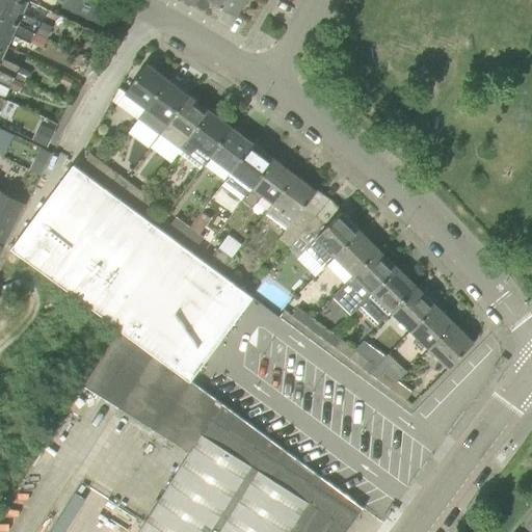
[(0,0),(0,16),(34,32),(40,22),(22,14),(27,1),(25,0),(0,0)]
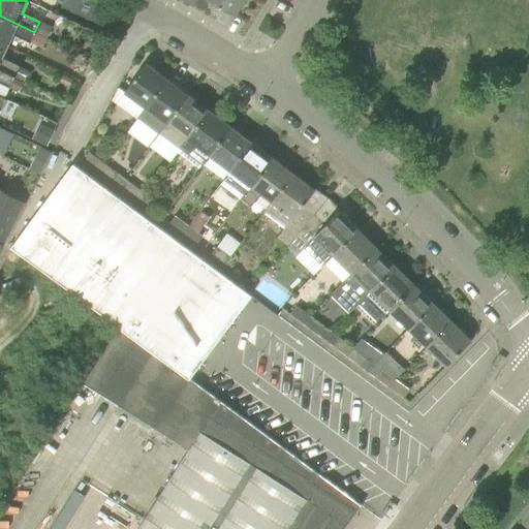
[(182,0),(194,6),(197,0),(208,0),(236,16),(244,0),(182,0)]
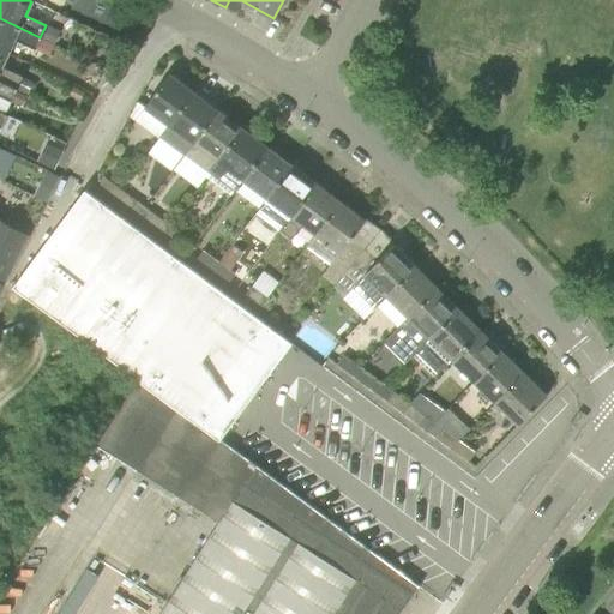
[(35,48),(40,37),(0,18),(0,48),(7,52),(13,40),(35,49),(35,48)]
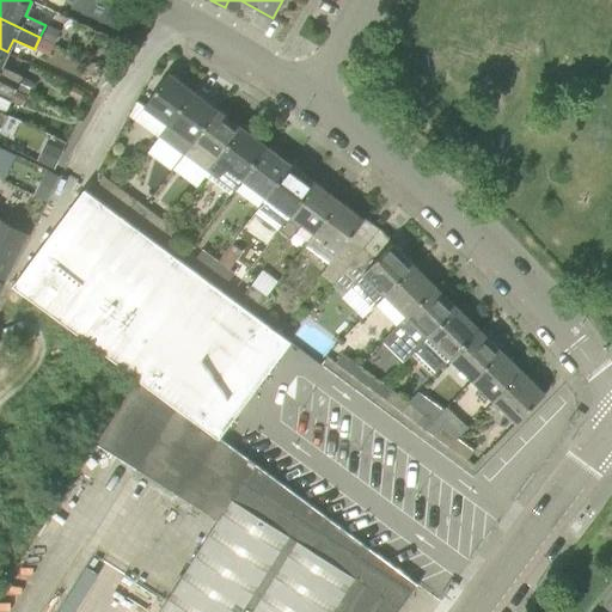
[(40,37),(55,44),(61,32),(46,25),(40,37)]
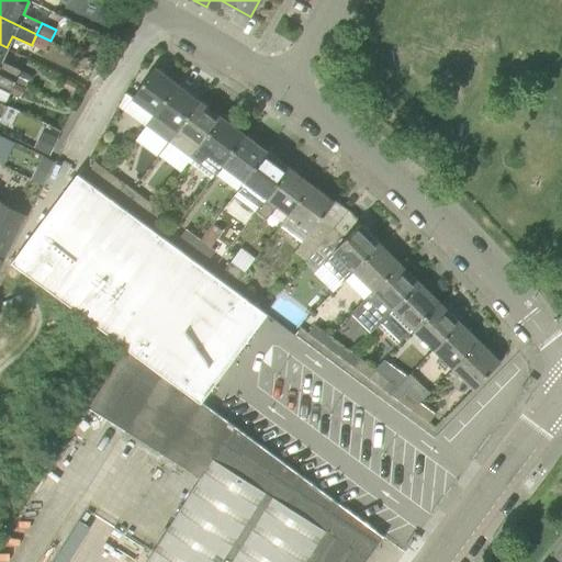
[(32,44),(45,51),(51,41),(36,34),(32,44)]
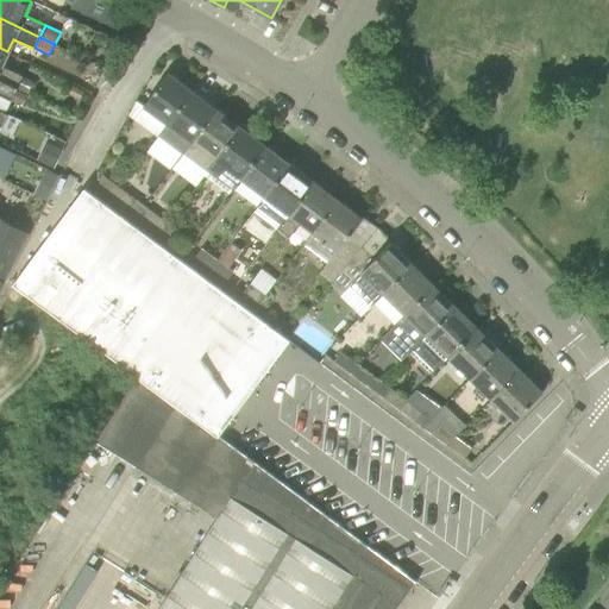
[(33,82),(22,76),(0,66),(7,51),(0,48),(0,80),(29,94),(33,82)]
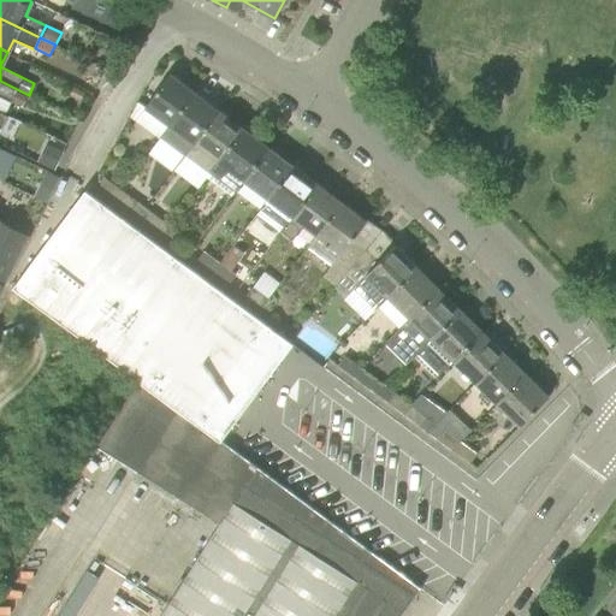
[(144,107),(171,126),(195,93),(170,73),(144,107)]
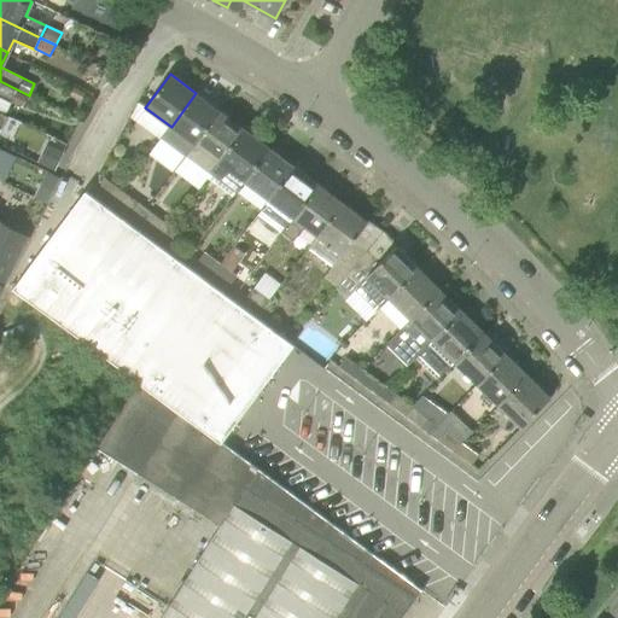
[(0,97),(11,101),(23,108),(29,95),(0,81),(0,97)]
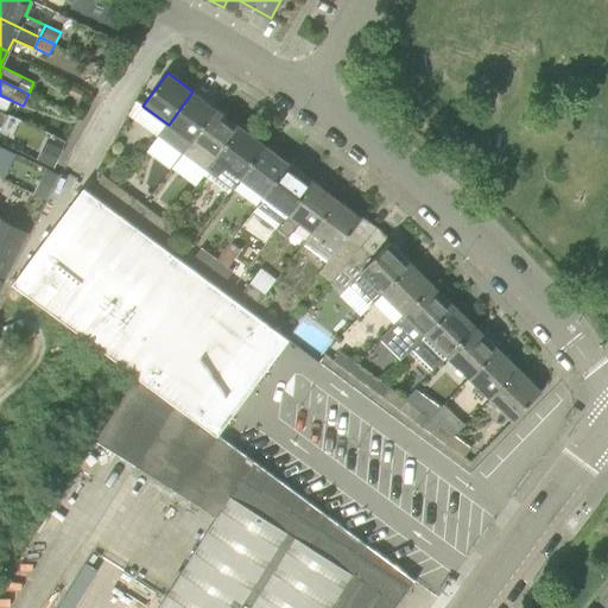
[(216,109),(192,92),(169,125),(159,137),(183,153),(216,109)]
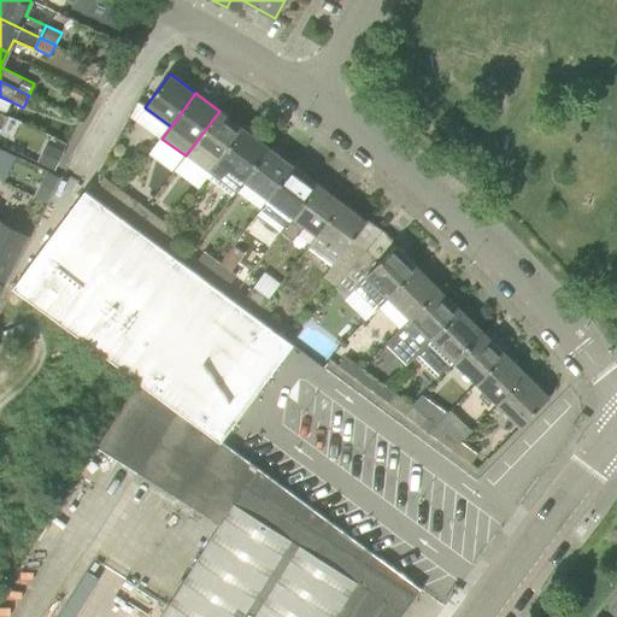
[(0,113),(4,116),(11,101),(0,97),(0,113)]
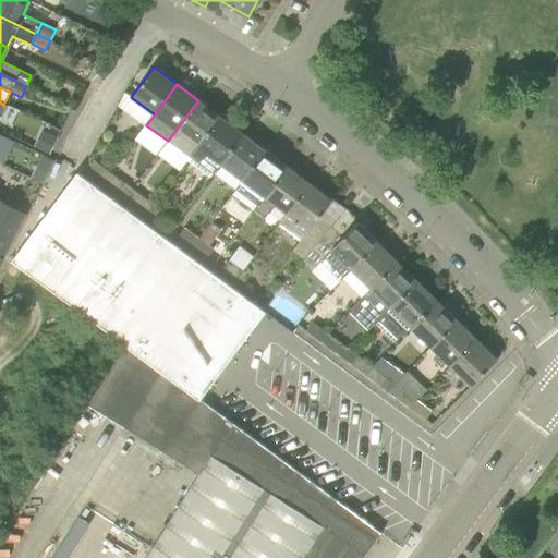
[(220,117),(198,100),(168,141),(190,157),(191,157),(220,117)]
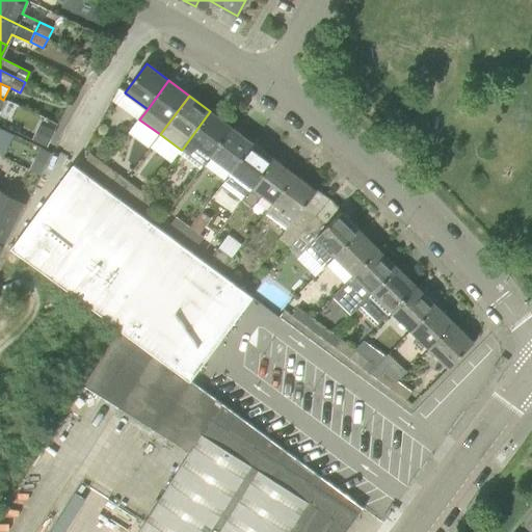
[(211,156),(232,127),(210,111),(182,150),(181,150),(179,154),(200,168),(210,156),(211,156)]
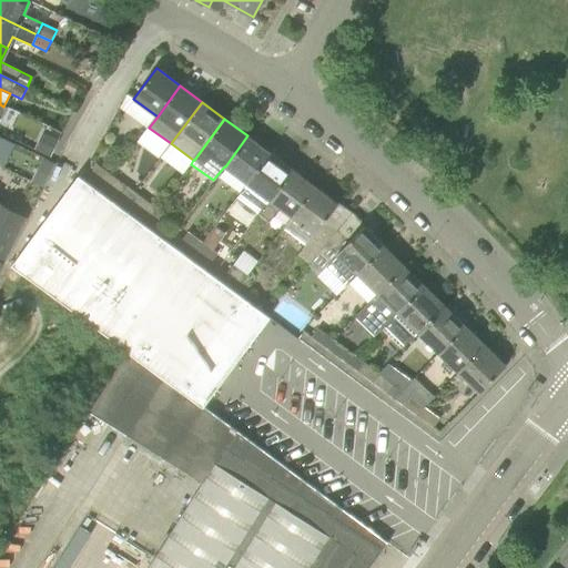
[(49,134),(40,152),(51,156),(59,140),(49,134)]
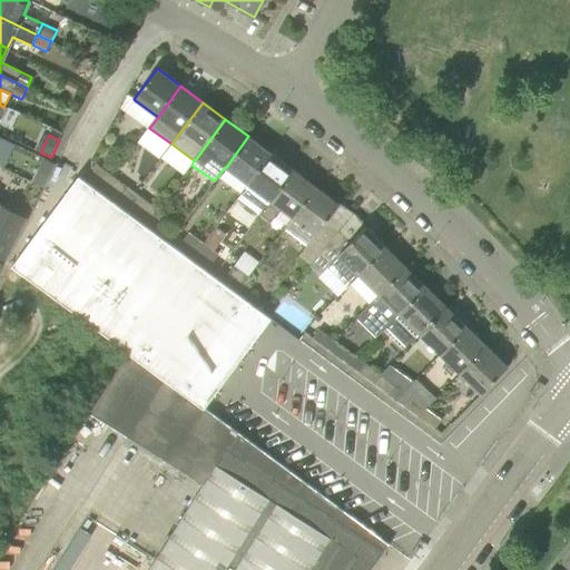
[(272,154),(248,136),(226,167),(248,185),(272,154)]
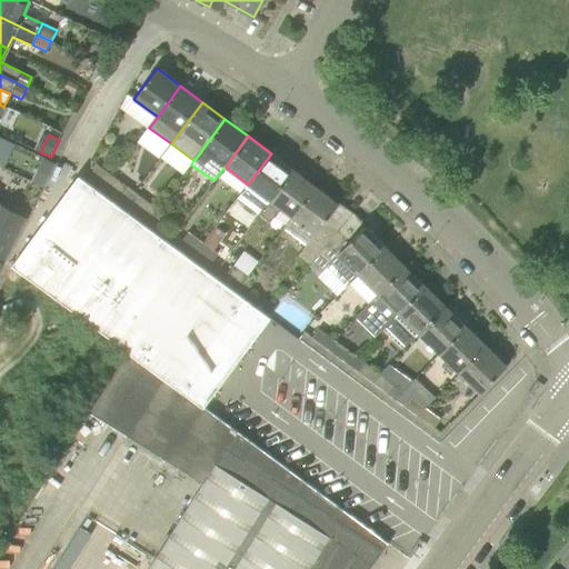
[(261,215),(293,170),(271,153),(248,185),(239,197),(261,215)]
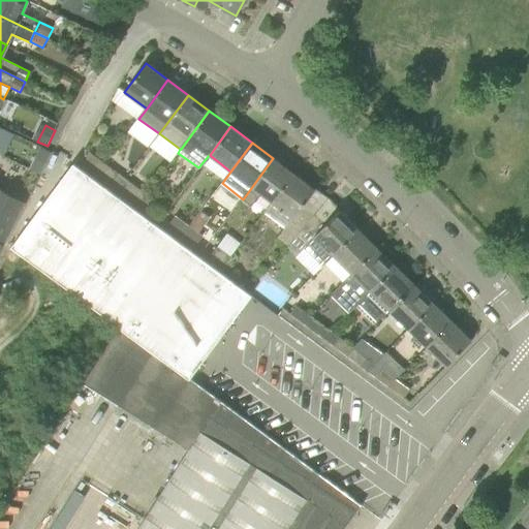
[(39,148),(30,168),(41,175),(52,153),(39,148)]
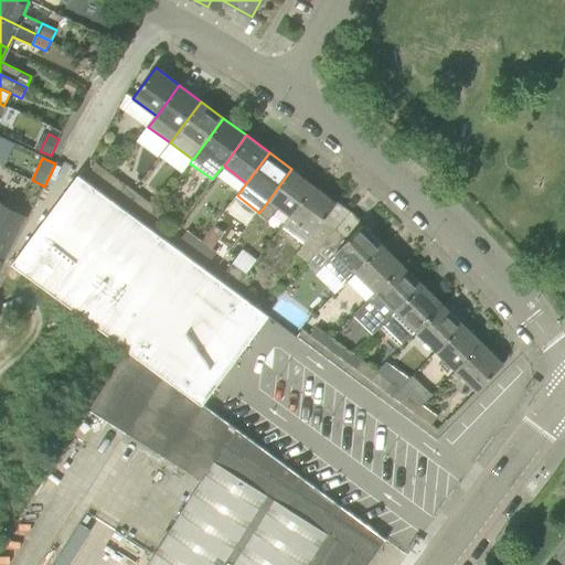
[(97,163),(91,172),(105,183),(112,174),(97,163)]
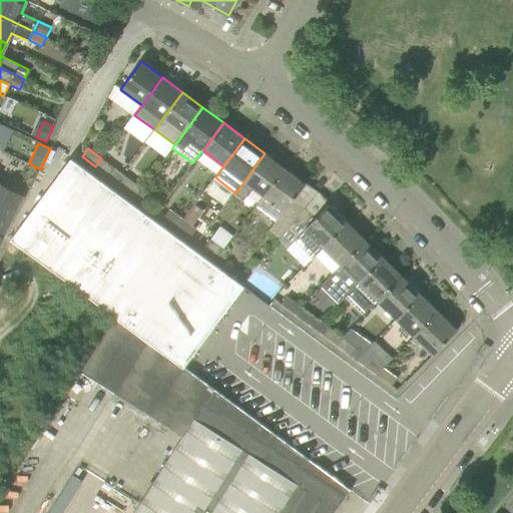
[(285,168),(265,153),(235,193),(243,199),(252,187),(264,195),(265,196),(285,168)]
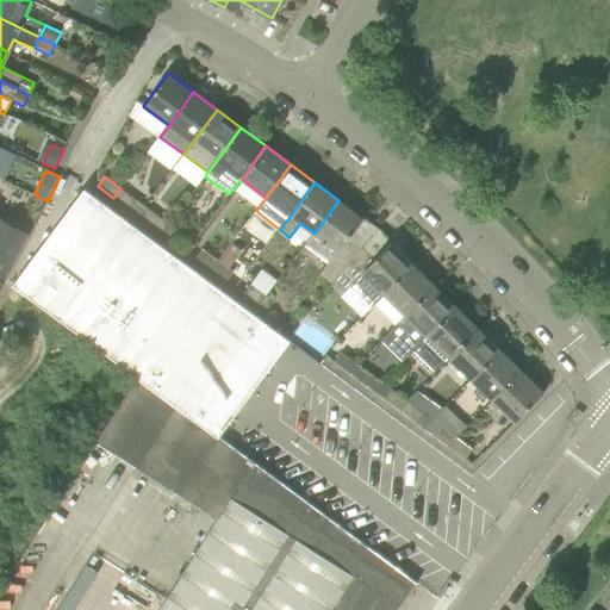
[(145,206),(136,200),(120,188),(113,198),(138,216),(145,206)]
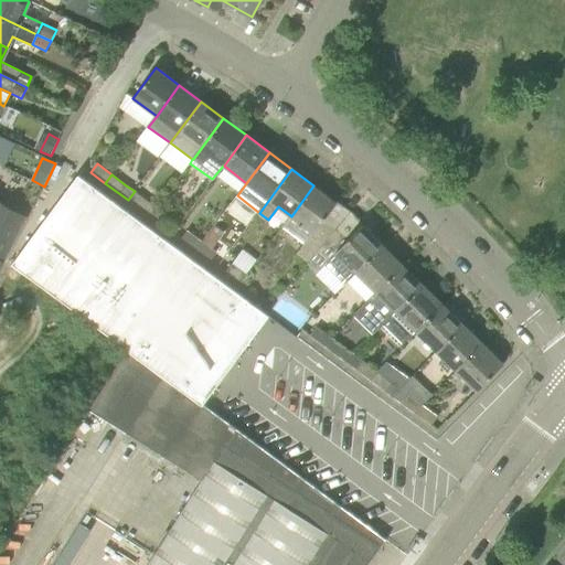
[(253,306),(254,305),(78,176),(12,264),(128,349),(127,350),(188,393),(240,323),(244,327),(257,309),(253,306)]
